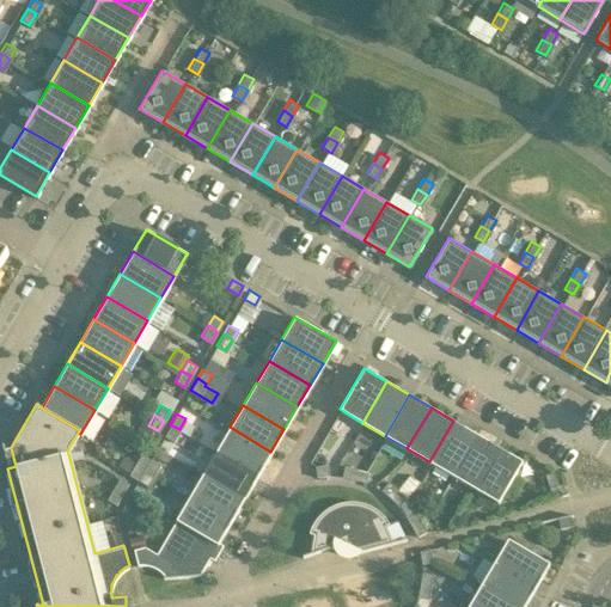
[(429,461),(452,474),(476,434),(453,421),(429,461)]
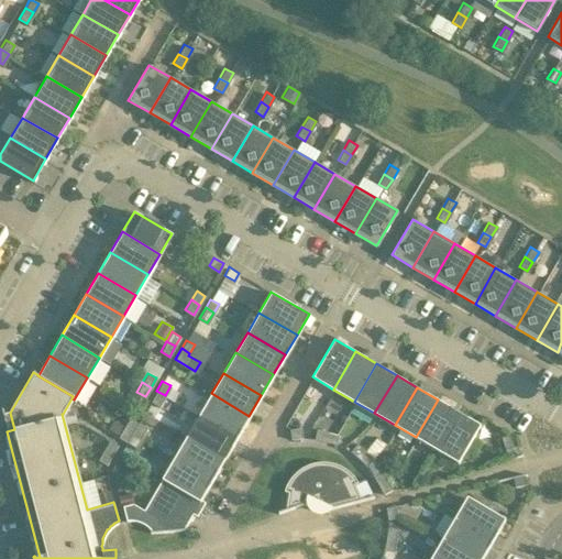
[(165,395),(156,391),(151,399),(160,405),(165,395)]
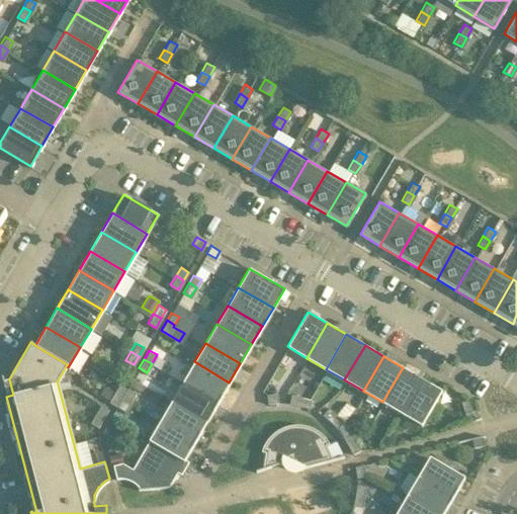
[(194,361),(183,380),(218,401),(229,382),(194,361)]
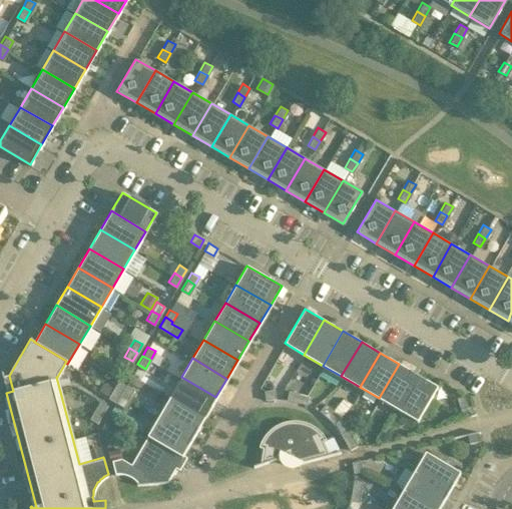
[(418,375),(399,364),(379,398),(397,409),(418,375)]
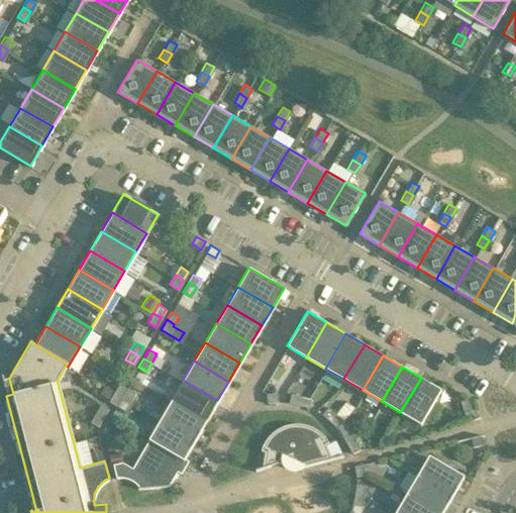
[(440,389),(421,378),(400,412),(420,424),(440,389)]
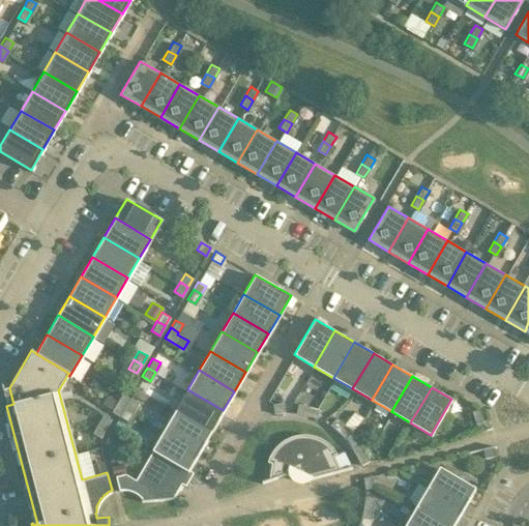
[(187,389),(176,409),(212,430),(223,410),(187,389)]
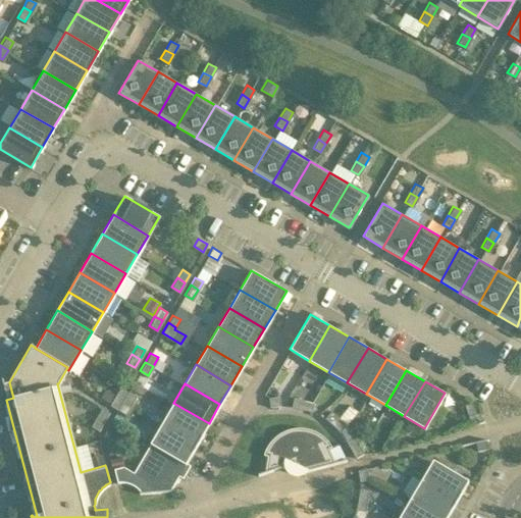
[(115,395),(122,400),(128,391),(120,386),(115,395)]
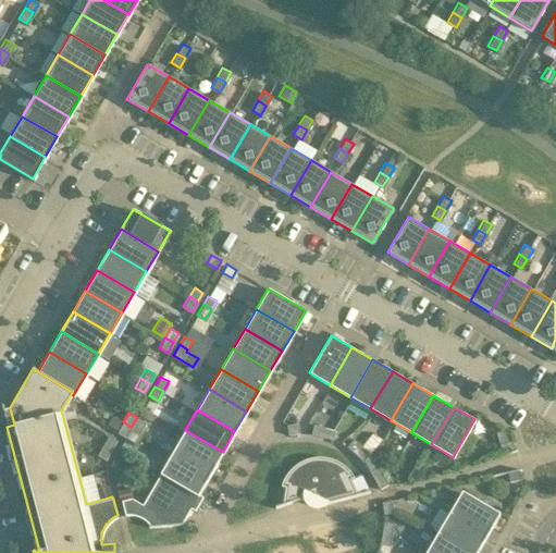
[(131,427),(139,432),(145,422),(137,417),(131,427)]
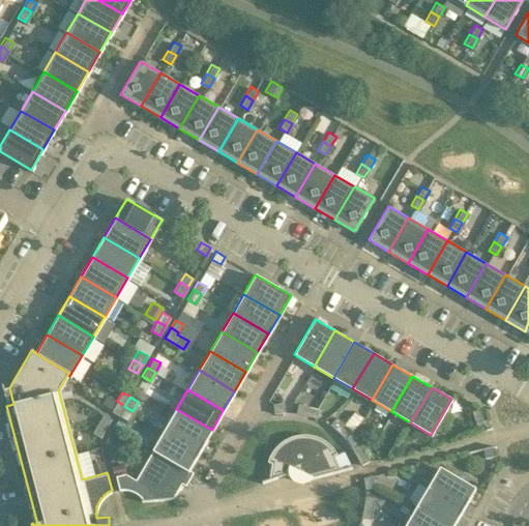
[(124,406),(117,401),(111,410),(119,415),(124,406)]
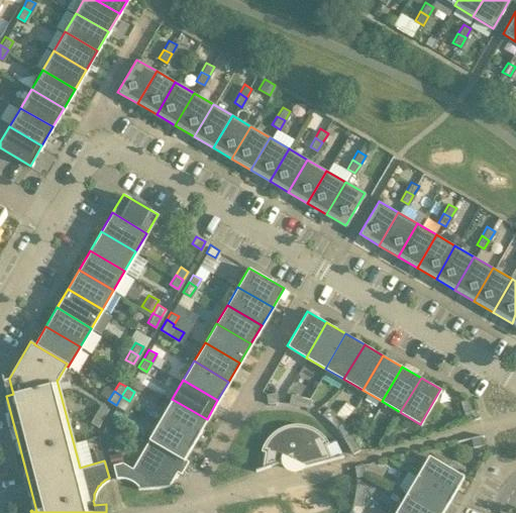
[(266,393),(267,402),(277,400),(276,391),(266,393)]
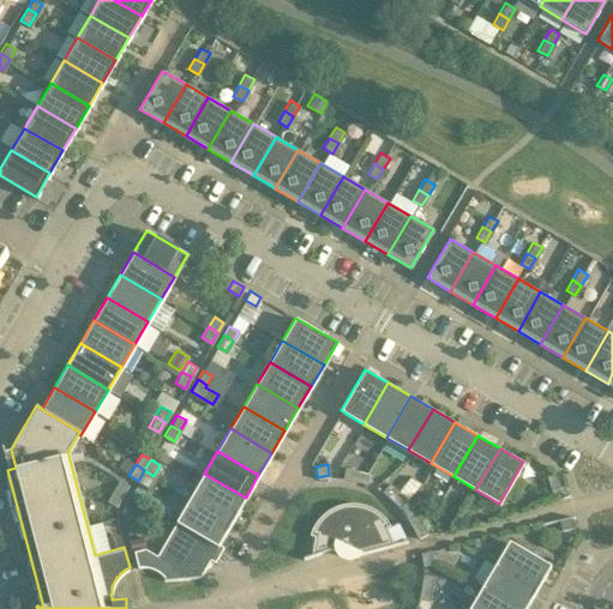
[(342,476),(355,478),(358,469),(344,465),(342,476)]
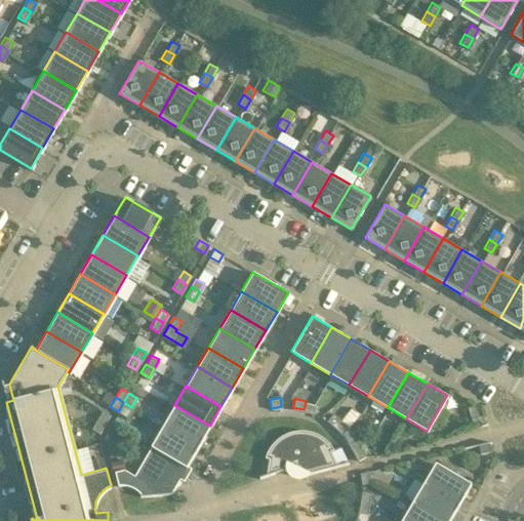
[(315,403),(306,401),(304,409),(313,411),(315,403)]
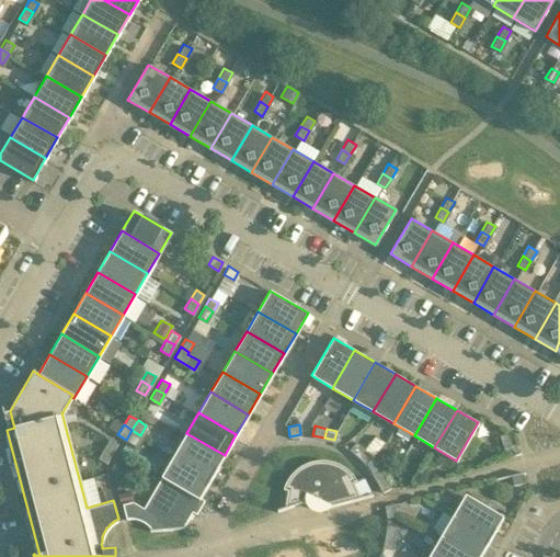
[(134,444),(140,435),(132,430),(126,440),(134,444)]
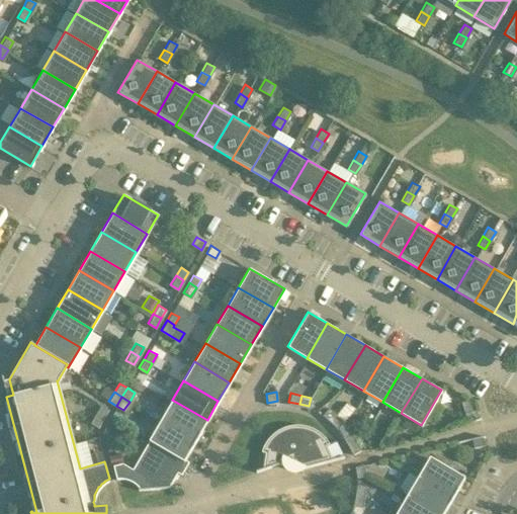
[(207,420),(172,400),(161,418),(196,438),(207,420)]
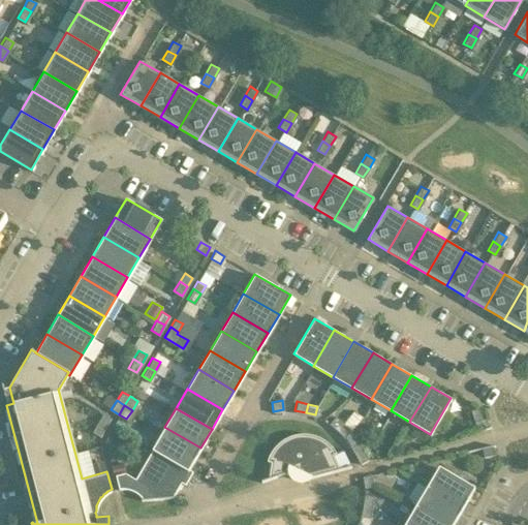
[(102,412),(92,430),(99,435),(110,417),(102,412)]
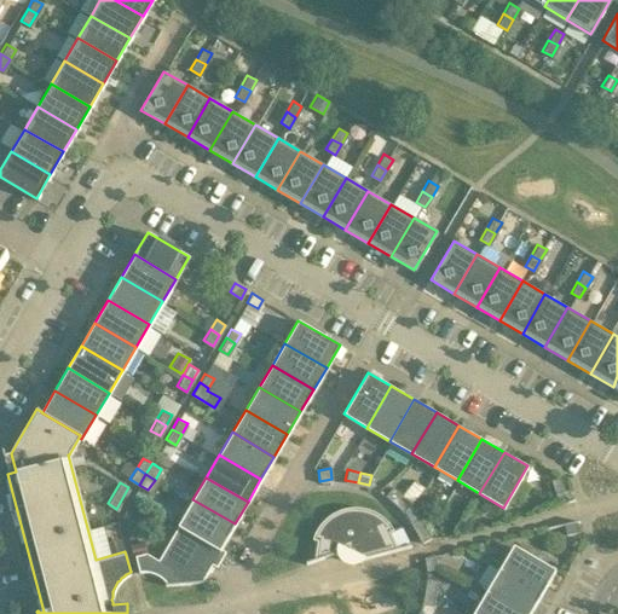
[(385,493),(394,502),(402,494),(392,486),(385,493)]
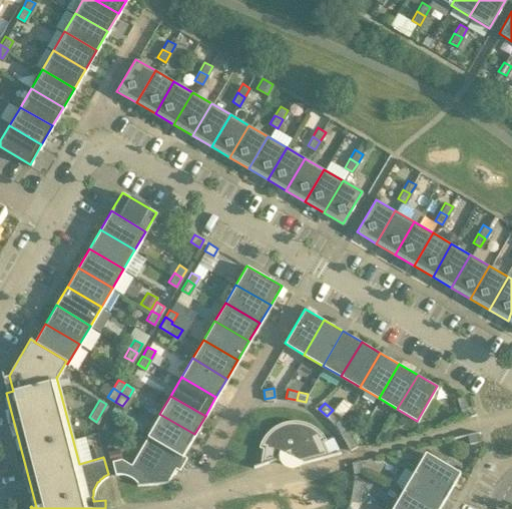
[(470,405),(460,408),(462,415),(472,412),(470,405)]
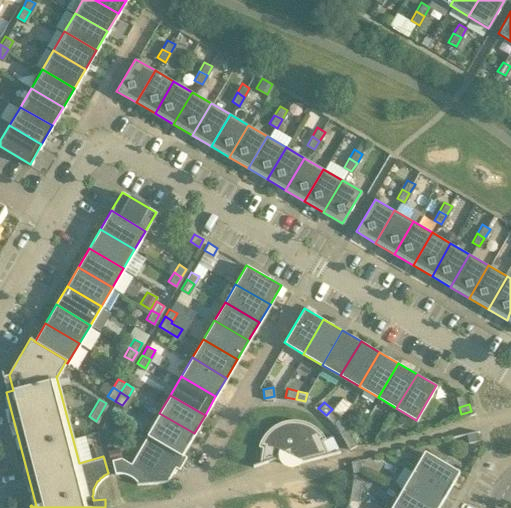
[(339,416),(332,409),(326,415),(334,422),(339,416)]
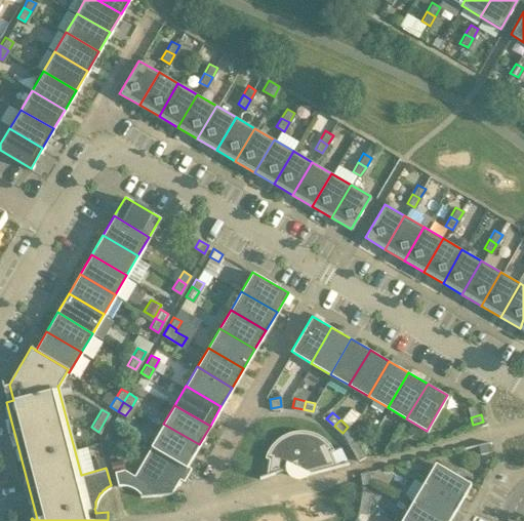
[(163,424),(152,444),(187,465),(199,444),(163,424)]
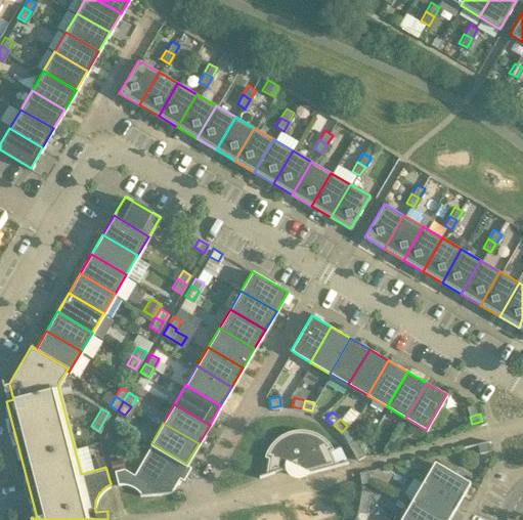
[(258,474),(258,476),(293,464),(295,474),(347,461),(347,460),(335,463),(329,449),(332,447),(331,444),(329,441),(325,439),(323,437),(320,435),(317,433),(314,432),(311,430),(310,430),(306,429),(303,429),(300,428),(297,428),(294,429),(291,429),(288,430),(285,432),(281,433),(278,435),(276,437),(273,439),(271,441),(269,444),(267,446),(266,449),(265,452),(264,456),(268,457),(265,472),(258,474)]
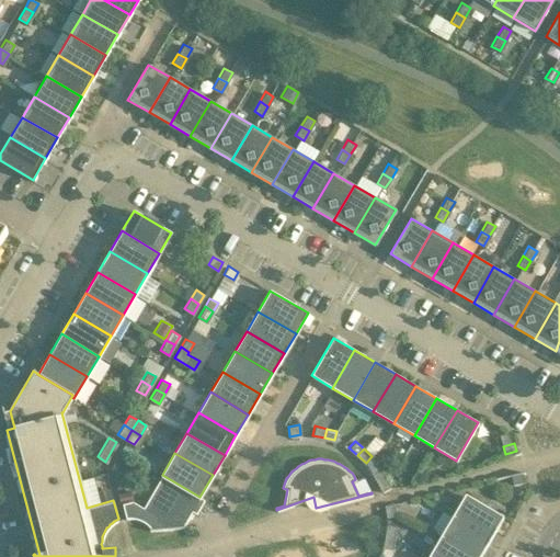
[(378,466),(370,470),(381,490),(390,486),(378,466)]
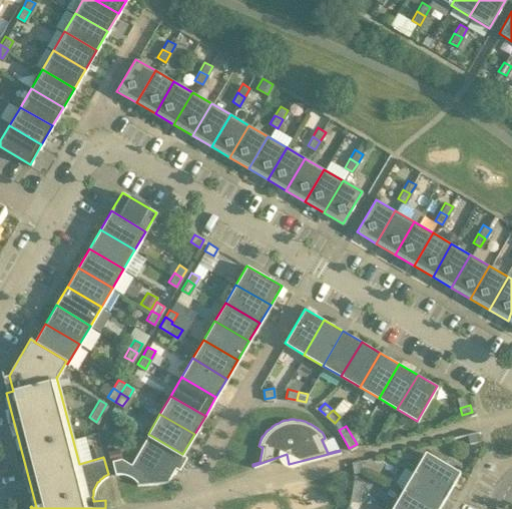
[(477,431),(467,433),(468,441),(479,439),(477,431)]
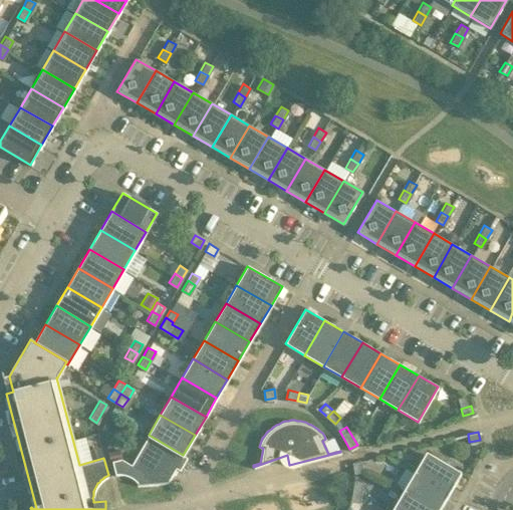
[(176,468),(179,470),(187,457),(183,455),(149,435),(131,465),(120,459),(111,461),(114,474),(116,473),(119,473),(121,474),(123,474),(125,475),(127,475),(130,476),(132,477),(133,478),(135,480),(136,481),(138,483),(136,483),(137,484),(169,482),(169,481),(168,481),(176,468)]
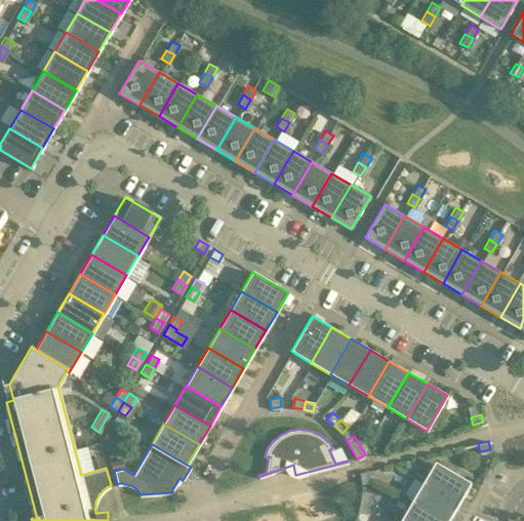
[(120,458),(111,462),(113,470),(122,467),(120,458)]
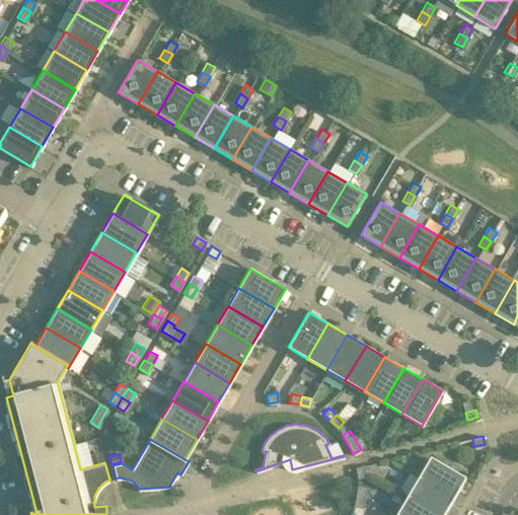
[(419,476),(453,497),(464,477),(430,456),(419,476)]
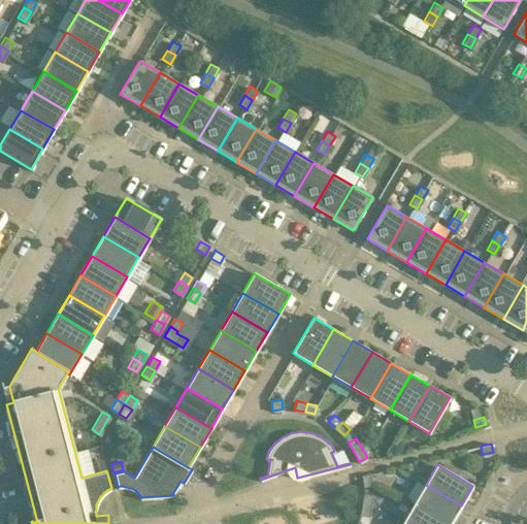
[(370,472),(364,473),(361,475),(363,485),(372,484),(370,472)]
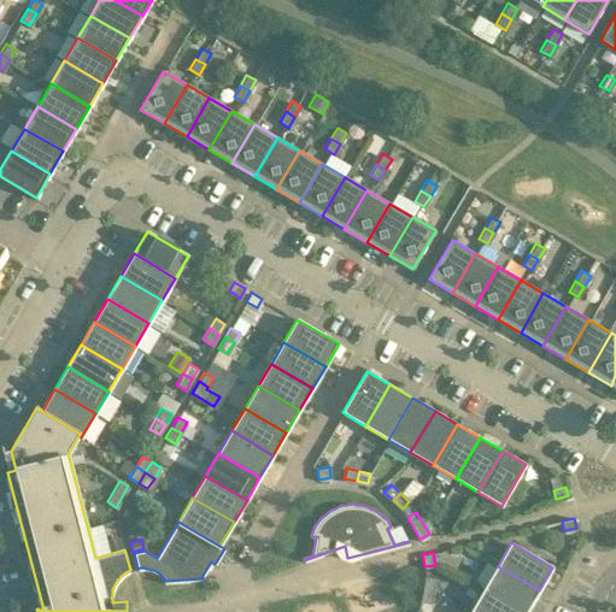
[(485,589),(523,611),(526,611),(539,590),(498,566),(485,589)]
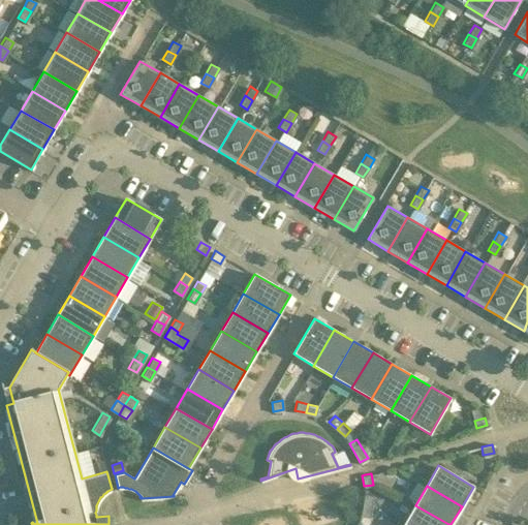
[(362,504),(371,506),(373,495),(364,494),(362,504)]
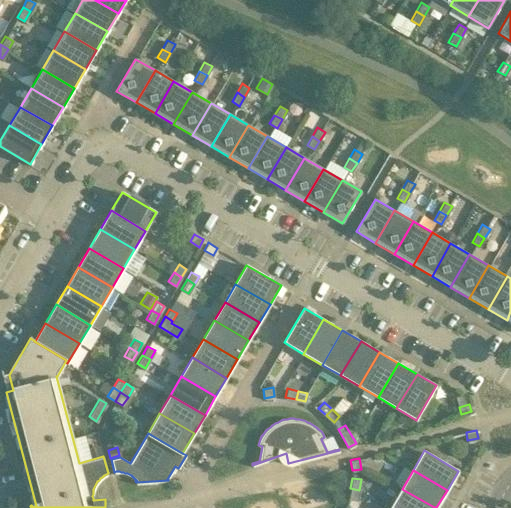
[(359,490),(350,488),(349,498),(358,500),(359,490)]
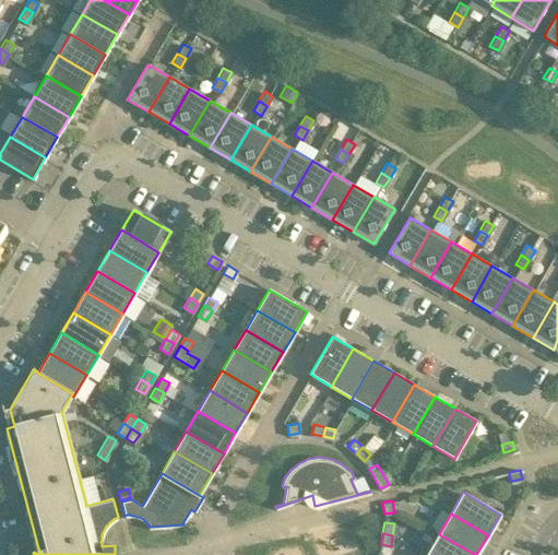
[(427,554),(428,554),(474,554),(439,534),(427,554)]
